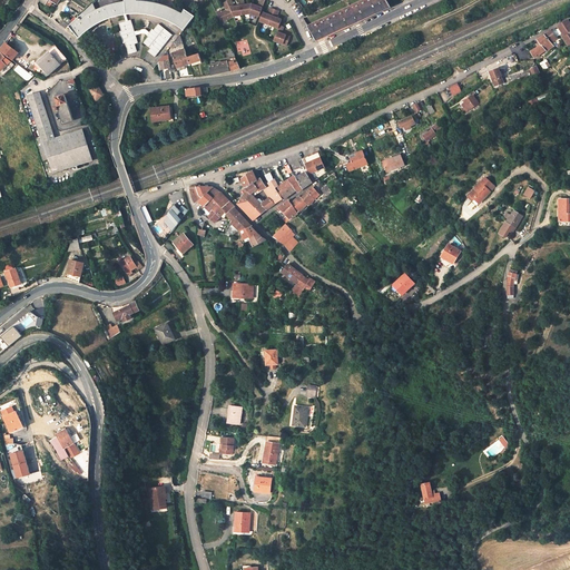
[(96,9),(94,5),(70,25),(68,27),(80,39),(87,32),(97,26),(106,21),(109,19),(115,17),(126,15),(134,13),(146,15),(157,17),(168,21),(176,26),(184,30),(188,25),(195,16),(192,15),(189,12),(185,9),(182,13),(176,10),(168,7),(160,3),(153,2),(144,1),(137,1),(136,0),(124,0),(124,1),(119,2),(110,5),(102,7),(96,9)]
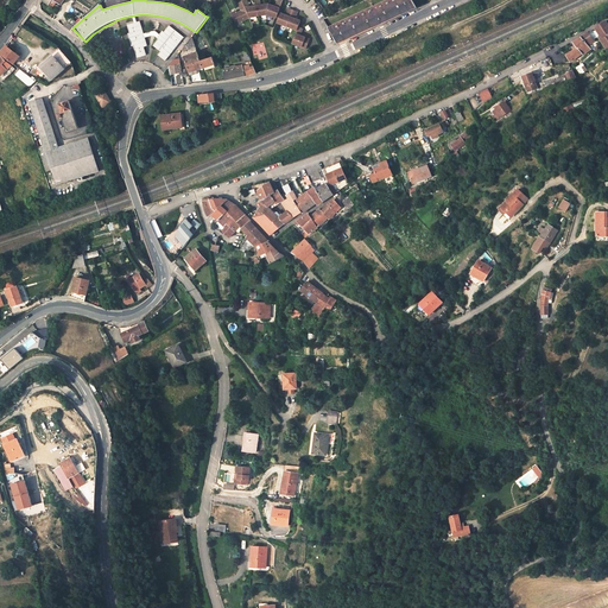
[(266,16),(274,18),(278,10),(274,7),(267,5),(260,6),(259,1),(258,0),(253,0),(255,7),(248,8),(245,0),(241,2),(238,4),(238,6),(241,12),(236,13),(235,12),(229,14),(235,25),(248,19),(266,16)]
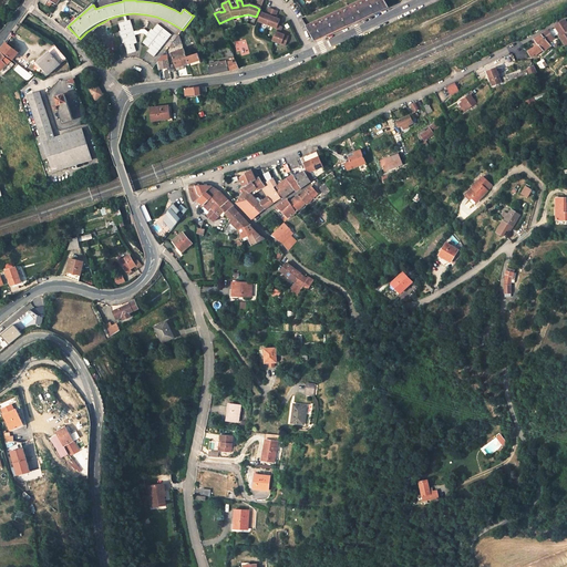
[(315,41),(354,22),(389,7),(384,0),(368,0),(307,28),(315,41)]
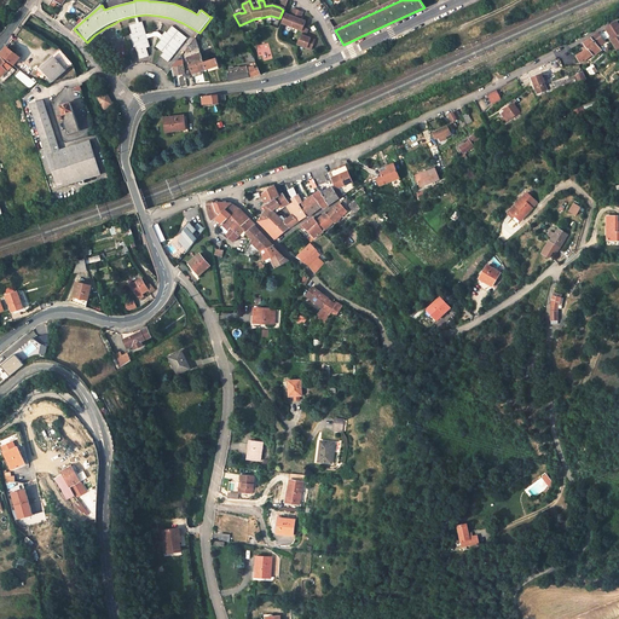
[(305,36),(307,28),(302,27),(305,21),(300,19),(301,16),(302,11),(298,10),(294,9),(291,16),(285,15),(281,24),(301,32),(296,44),(312,50),(314,40),(305,36)]
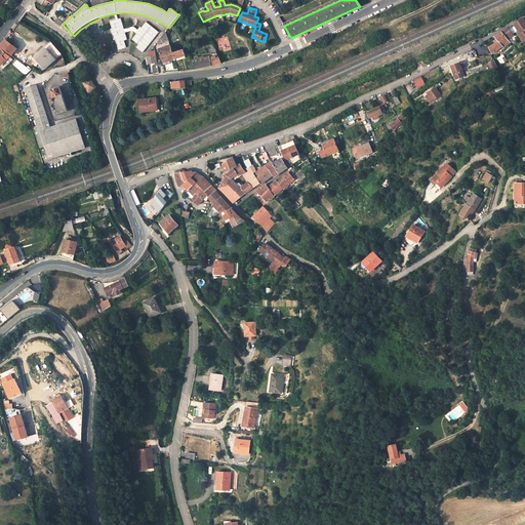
[(524,21),(523,17),(517,21),(519,24),(515,26),(518,32),(516,33),(521,41),(524,38),(524,21)]
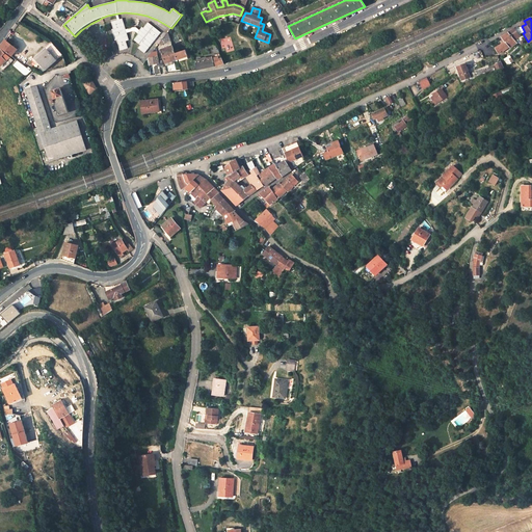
[(60,27),(63,25),(65,23),(62,20),(59,21),(57,19),(54,22),(60,27)]
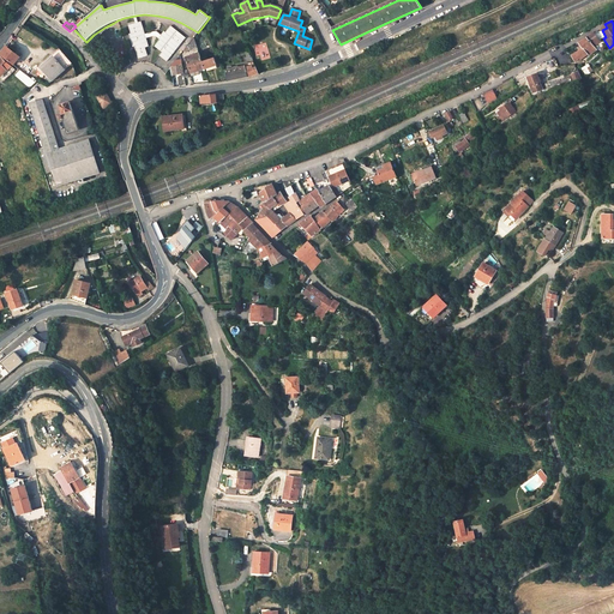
[(168,61),(187,38),(173,26),(169,26),(162,35),(157,31),(145,34),(144,25),(130,28),(131,32),(131,34),(132,46),(137,49),(139,58),(148,56),(146,48),(149,46),(148,37),(156,36),(160,40),(155,46),(163,52),(161,55),(168,61)]
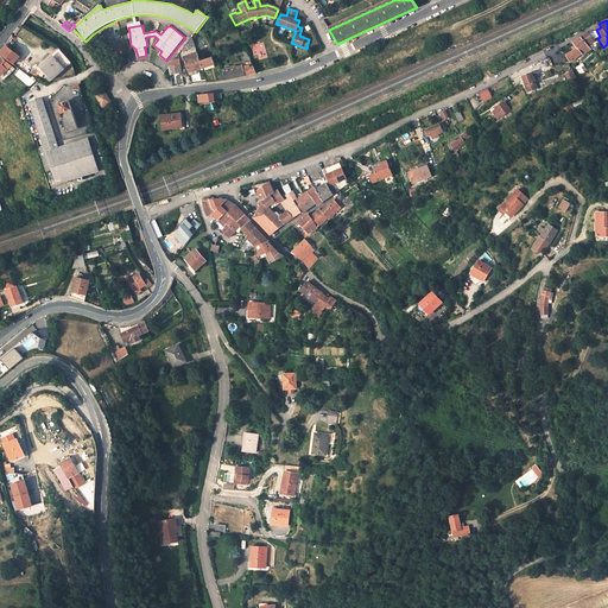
[(588,33),(581,37),(587,45),(594,40),(588,33)]
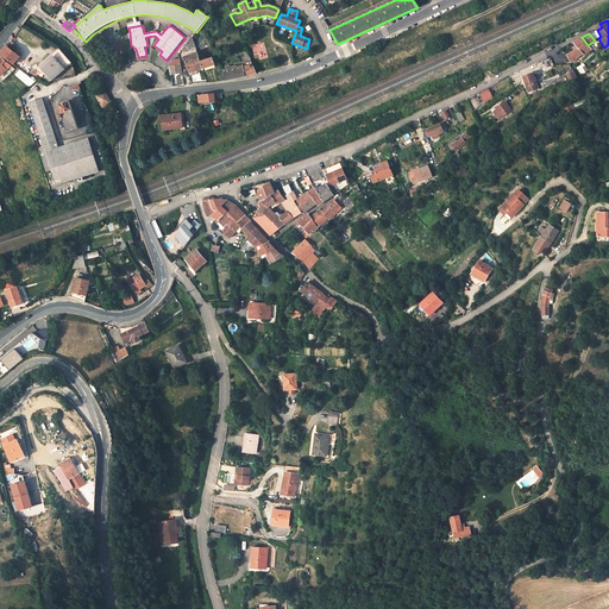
[(193,36),(182,49),(184,51),(188,49),(196,46),(193,36)]
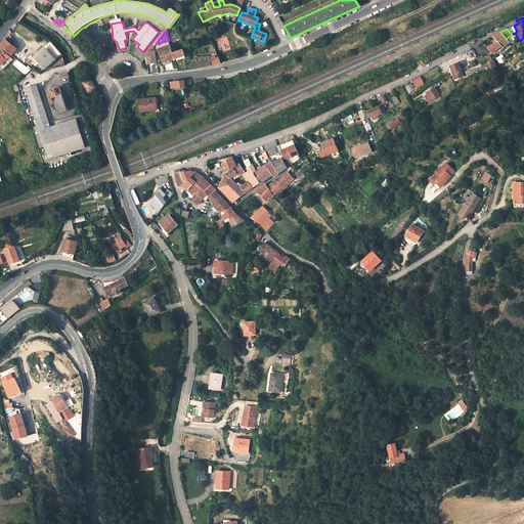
[(501,48),(509,43),(506,39),(500,32),(493,37),(497,43),(488,50),(490,54),(500,47),(501,48)]
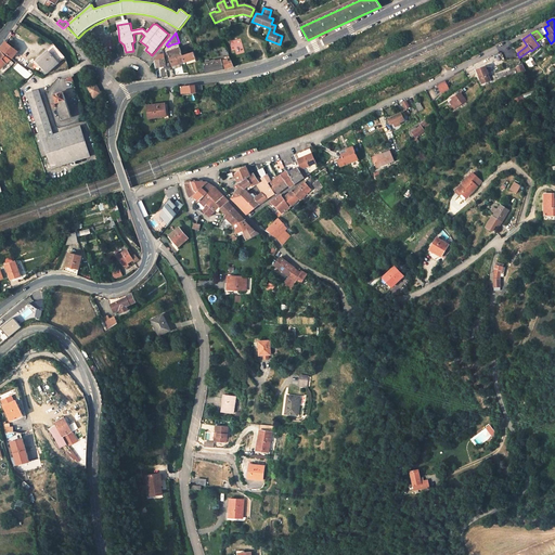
[(5,53),(12,59),(16,52),(5,42),(2,47),(0,49),(5,53)]
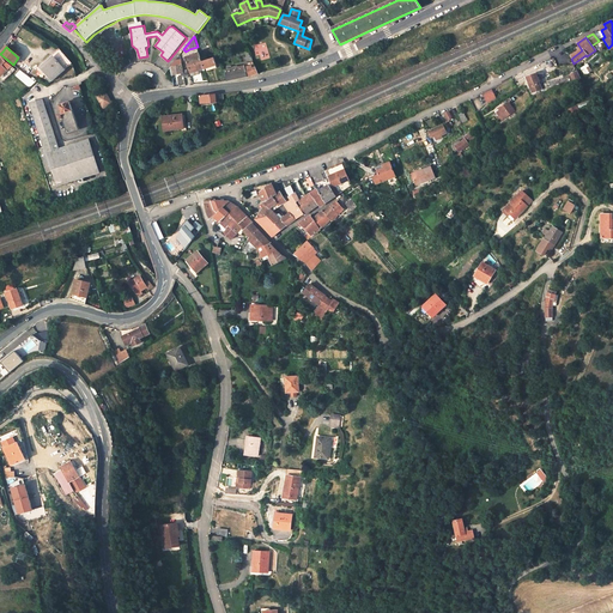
[(53,80),(71,66),(61,52),(42,68),(53,80)]
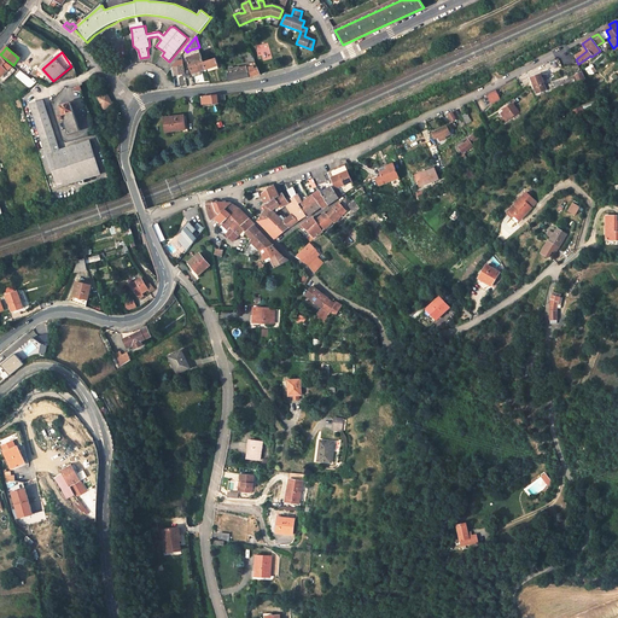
[(192,74),(200,71),(205,70),(204,62),(202,54),(200,53),(198,53),(199,56),(187,59),(192,74)]
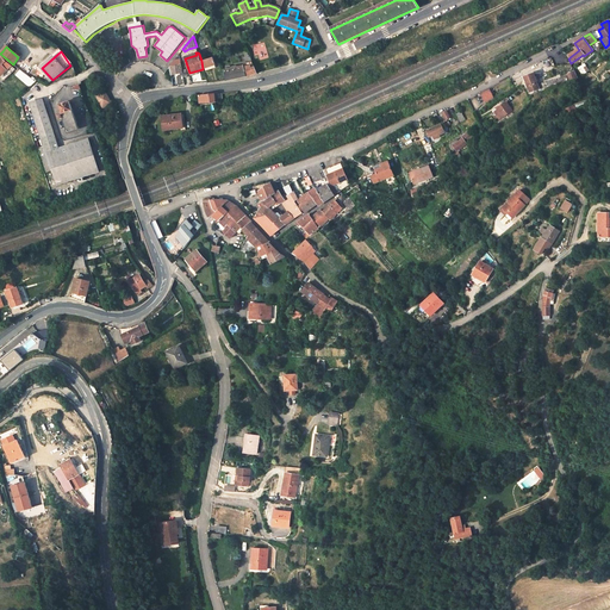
[(0,54),(0,74),(1,75),(0,76),(4,80),(16,69),(6,58),(0,54)]
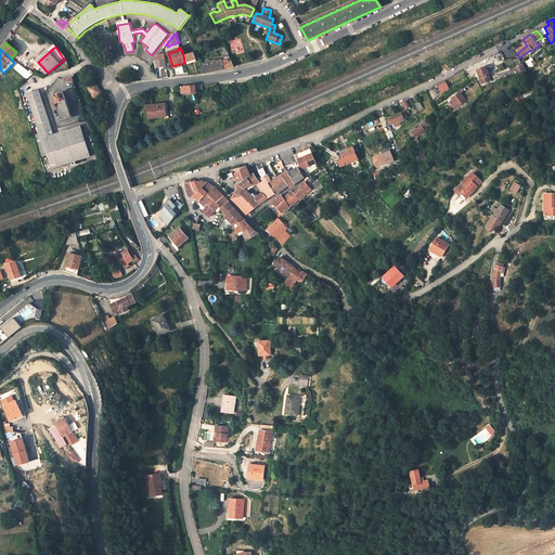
[(194,52),(188,54),(183,55),(184,63),(196,59),(194,52)]
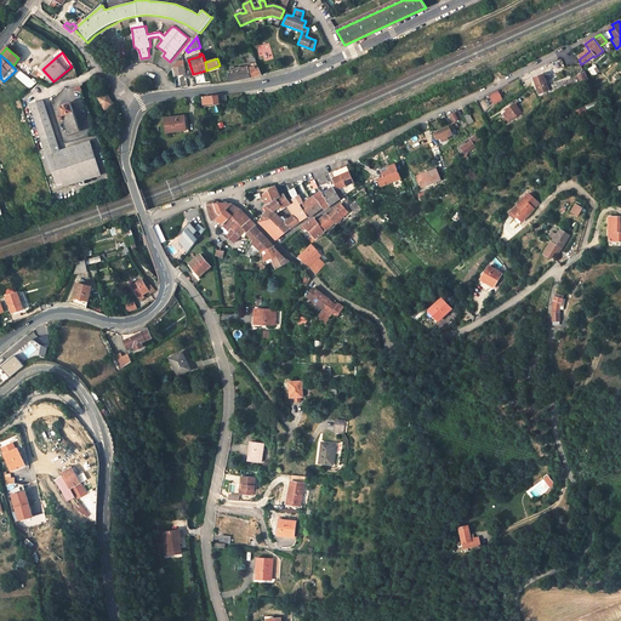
[(13,66),(6,60),(16,70),(18,73),(16,75),(32,89),(36,84),(30,79),(16,67),(13,66)]
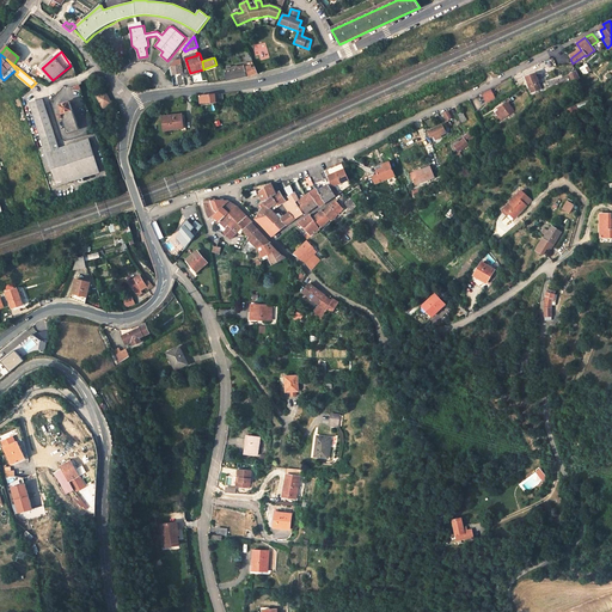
[(183,73),(183,71),(181,60),(176,61),(175,61),(169,67),(171,75),(183,73)]
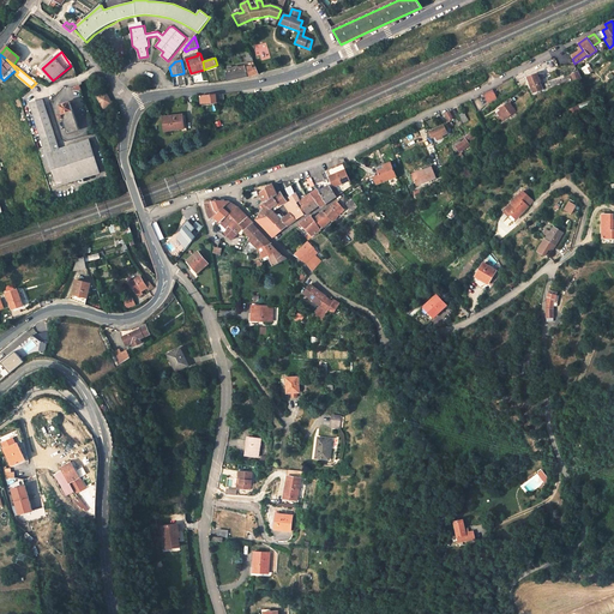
[(16,66),(30,78),(34,74),(18,62),(16,66)]
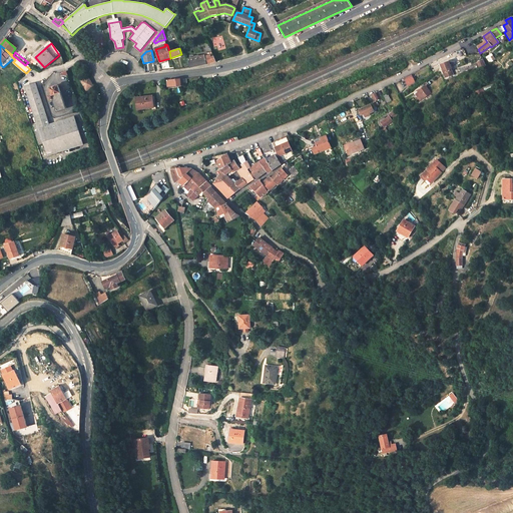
[(489,61),(495,59),(493,53),(487,55),(489,61)]
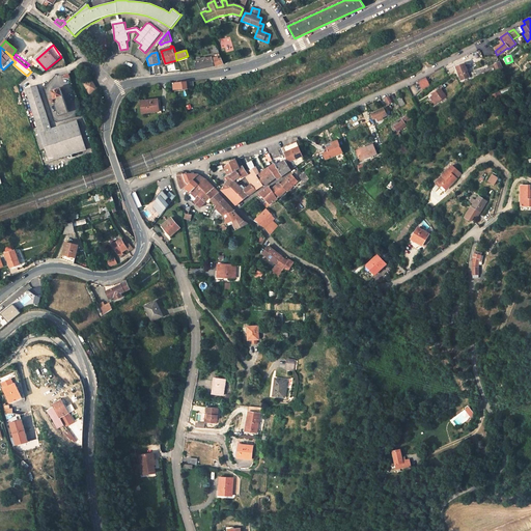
[(215,57),(217,66),(223,64),(220,56),(215,57)]
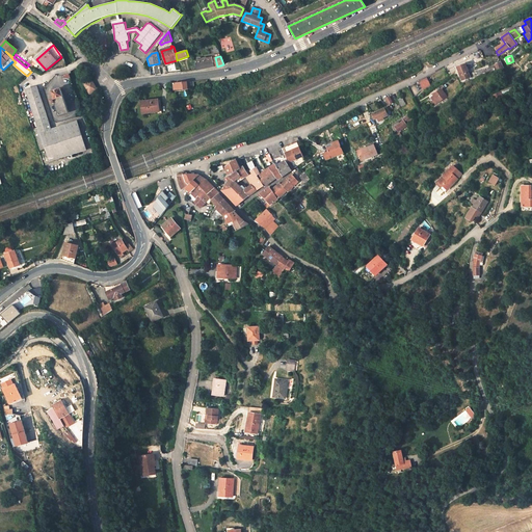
[(195,62),(196,71),(213,67),(214,67),(213,59),(202,61),(201,58),(196,58),(197,62),(195,62)]
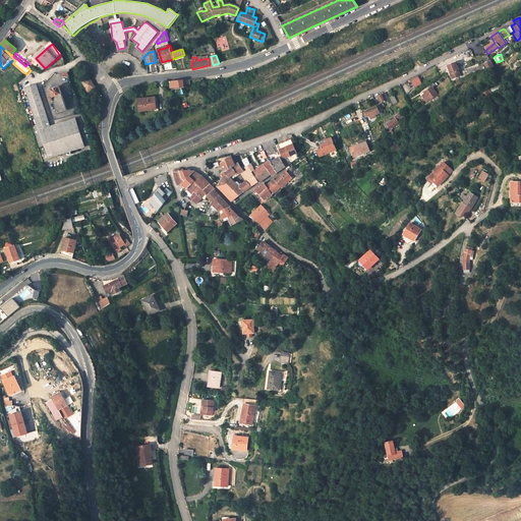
[(448,66),(453,78),(460,76),(461,78),(482,71),(493,66),(489,61),(480,65),(480,66),(459,72),(455,63),(448,66)]
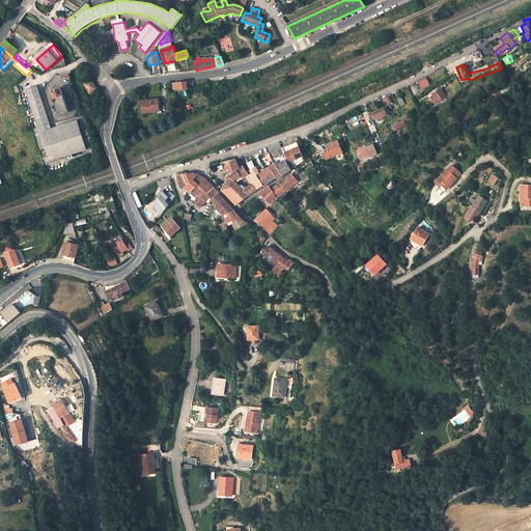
[(419,81),(422,88),(428,85),(425,78),(419,81)]
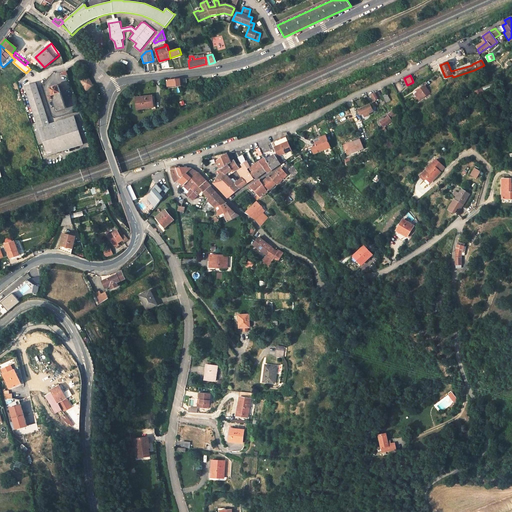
[(94,87),(92,83),(89,84),(86,78),(81,81),(87,91),(94,87)]
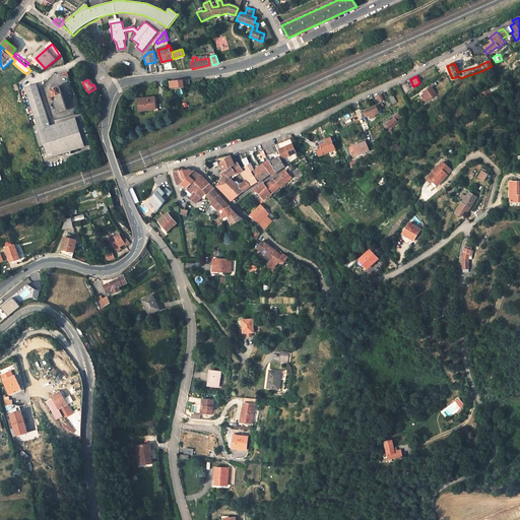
[(37,84),(33,86),(25,87),(49,157),(84,146),(76,119),(50,126),(37,84)]
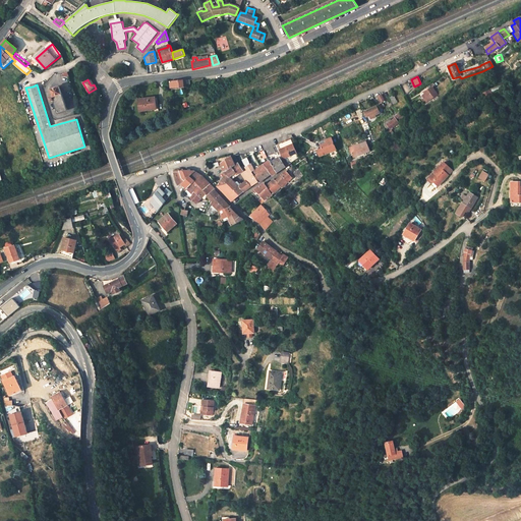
[(51,89),(58,113),(67,110),(62,95),(63,94),(62,93),(61,93),(60,87),(51,89)]
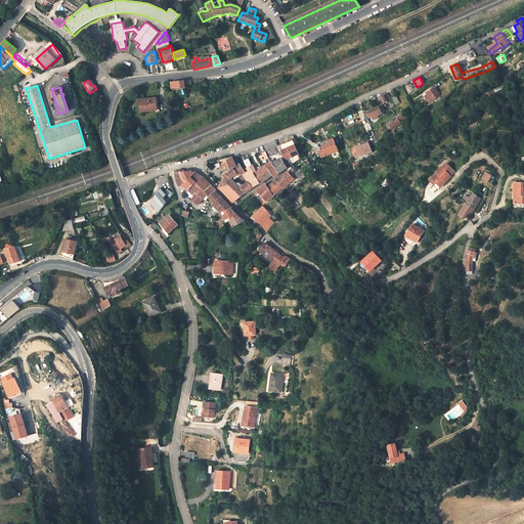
[(425,96),(429,101),(438,93),(435,88),(428,93),(428,94),(425,96)]
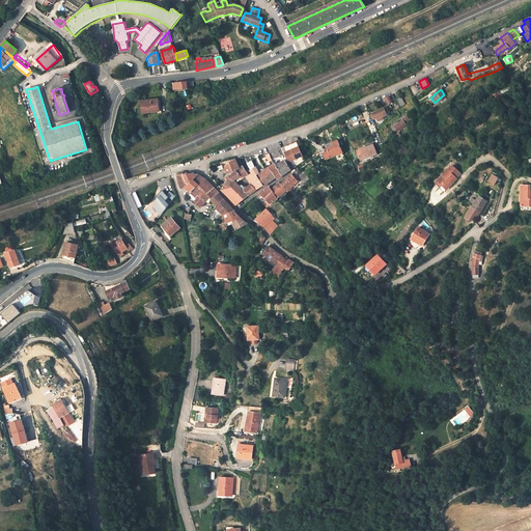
[(161,106),(162,105),(161,101),(158,101),(157,96),(140,99),(142,114),(158,112),(162,111),(161,106)]
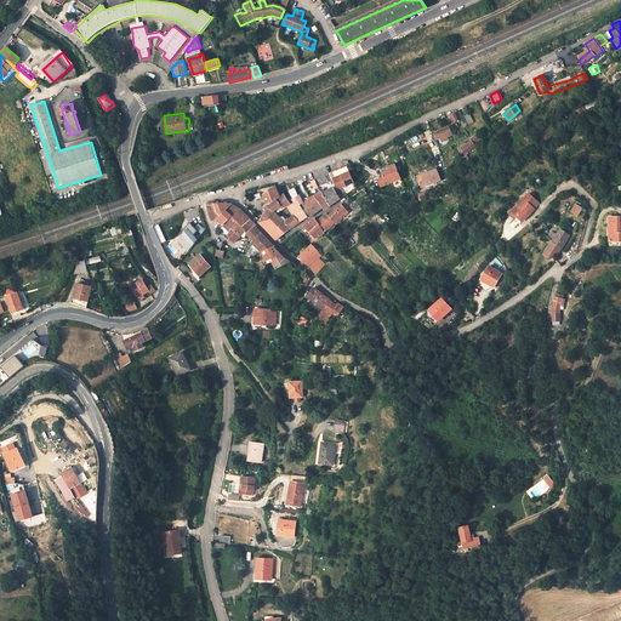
[(448,140),(454,137),(450,129),(436,135),(437,135),(439,141),(439,142),(442,141),(444,143),(449,141),(448,140)]
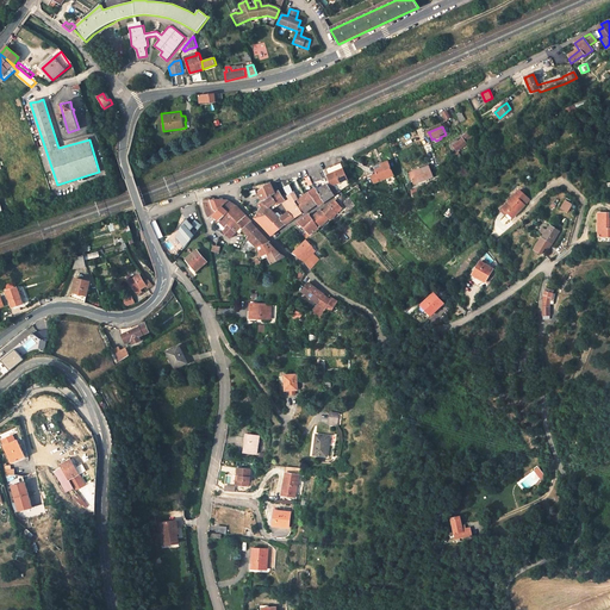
[(454,145),(458,154),(468,148),(467,144),(474,141),(471,134),(464,137),(465,141),(459,143),(459,142),(456,142),(456,144),(454,145)]
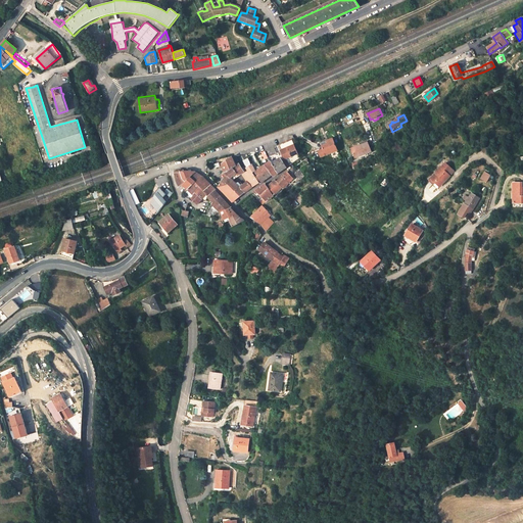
[(44,146),(38,127),(35,127),(41,147),(44,146)]
